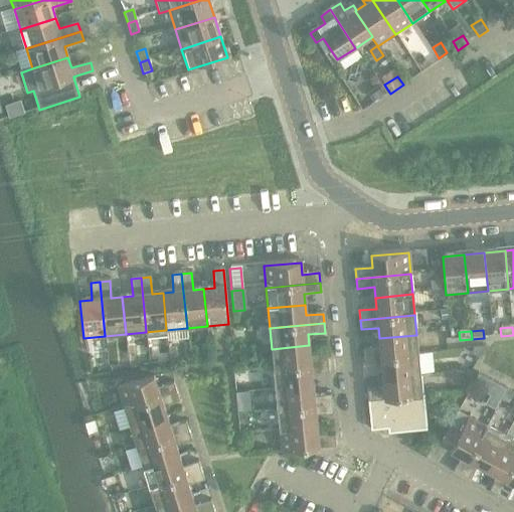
[(363,351),(364,360),(418,355),(416,335),(379,338),(380,349),(363,351)]
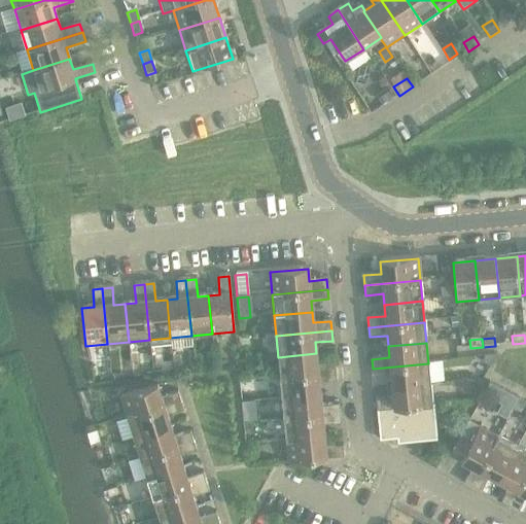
[(316,353),(278,357),(280,379),(336,373),(335,363),(317,364),(316,353)]
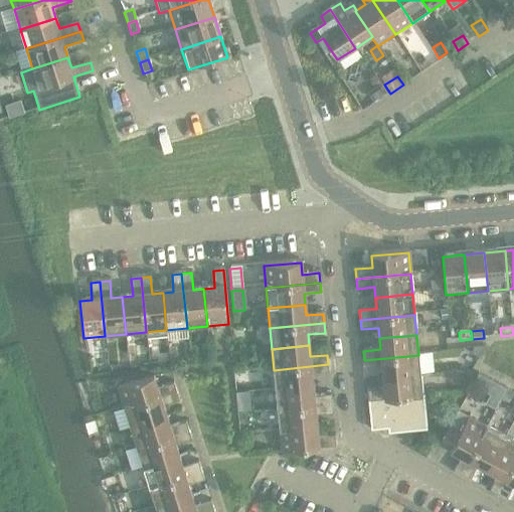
[(485,348),(469,350),(469,354),(479,360),(485,348)]
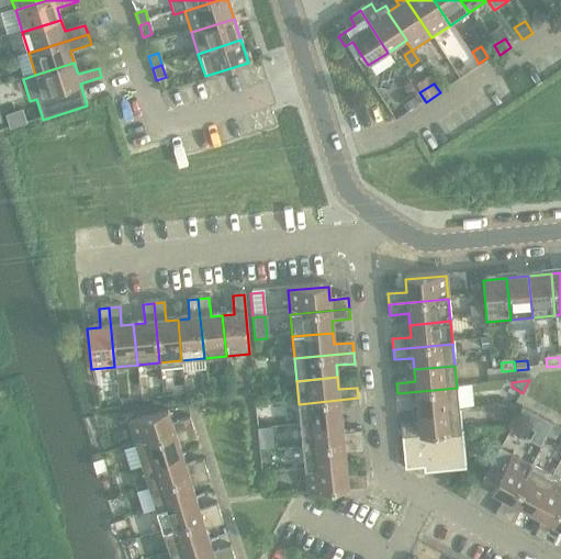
[(457,388),(397,393),(399,404),(417,402),(418,414),(459,411),(457,388)]
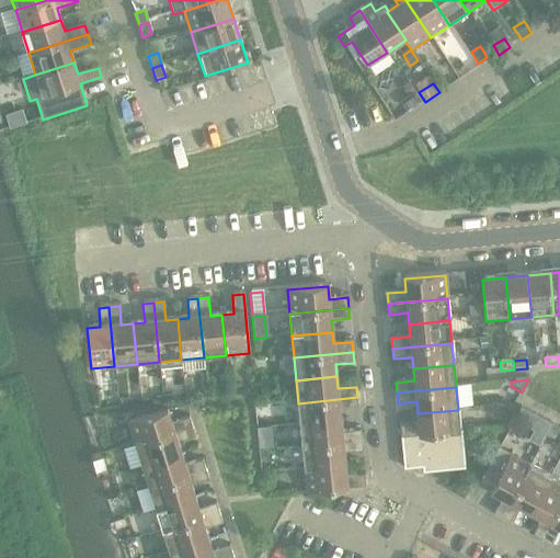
[(357,397),(298,403),(299,425),(341,421),(340,410),(358,408),(357,397)]
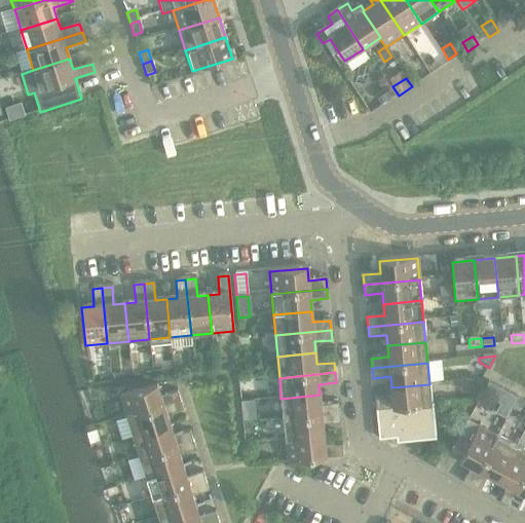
[(488,383),(482,395),(492,401),(498,388),(488,383)]
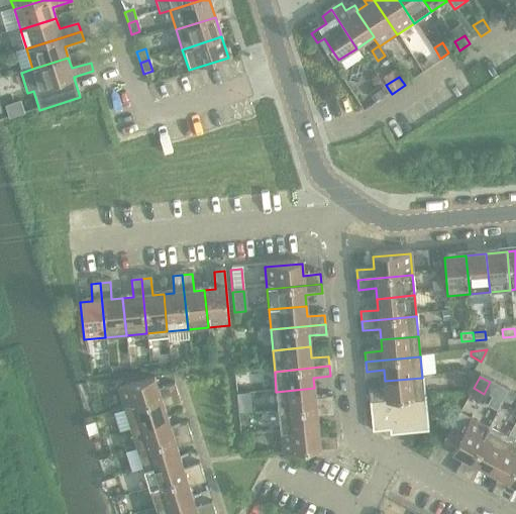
[(369,393),(370,403),(424,398),(422,378),(385,381),(386,392),(369,393)]
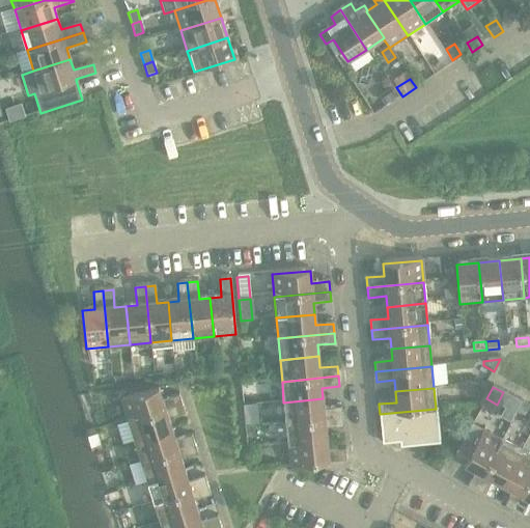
[(121,400),(129,422),(182,406),(178,396),(162,401),(159,389),(121,400)]
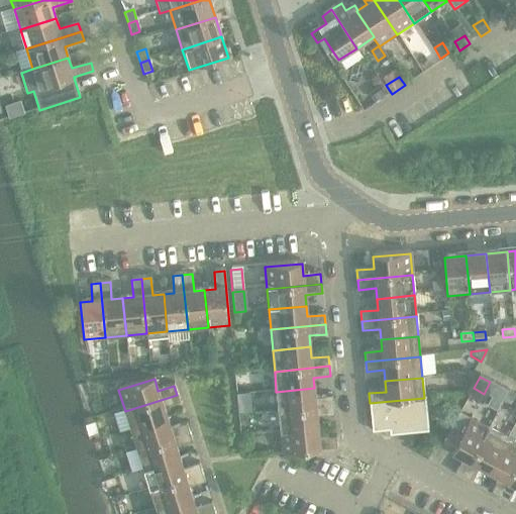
[(314,388),(276,392),(278,412),(333,407),(332,397),(315,399),(314,388)]
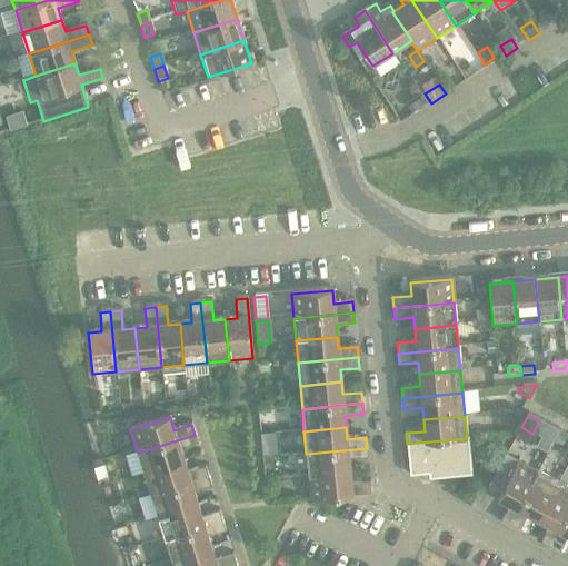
[(560,432),(555,444),(561,447),(567,436),(560,432)]
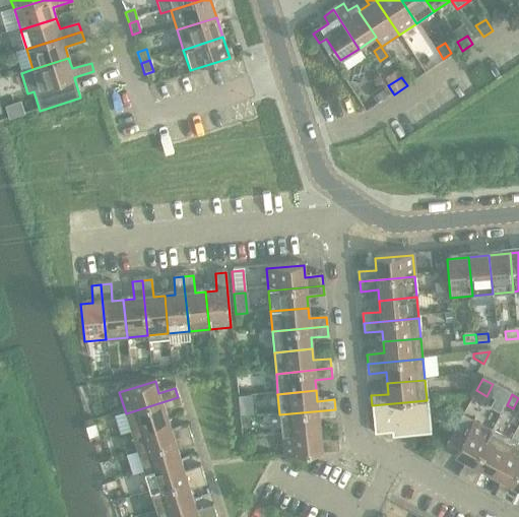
[(178,397),(126,413),(132,433),(168,422),(165,411),(181,406),(178,397)]
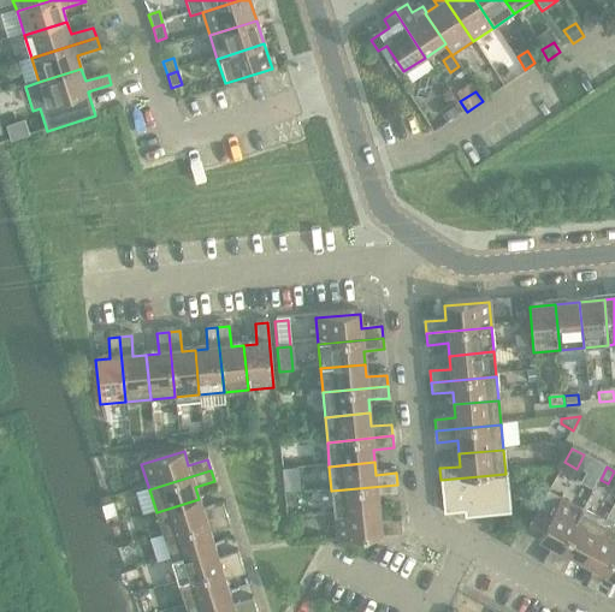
[(506,474),(441,480),(444,516),(463,515),(465,520),(510,516),(507,474),(506,474)]
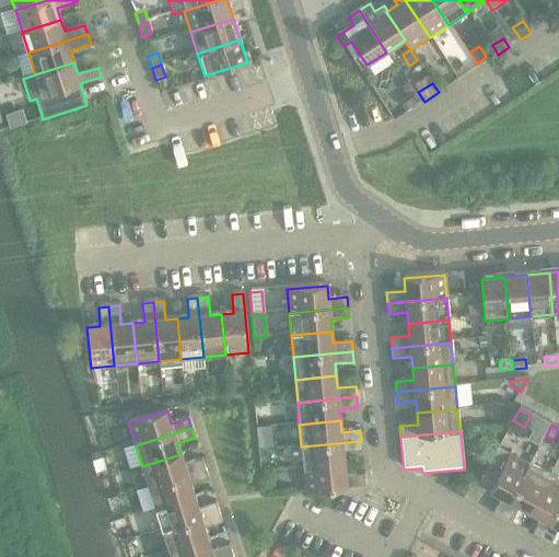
[(361,441),(301,447),(303,468),(345,465),(344,453),(362,452),(361,441)]
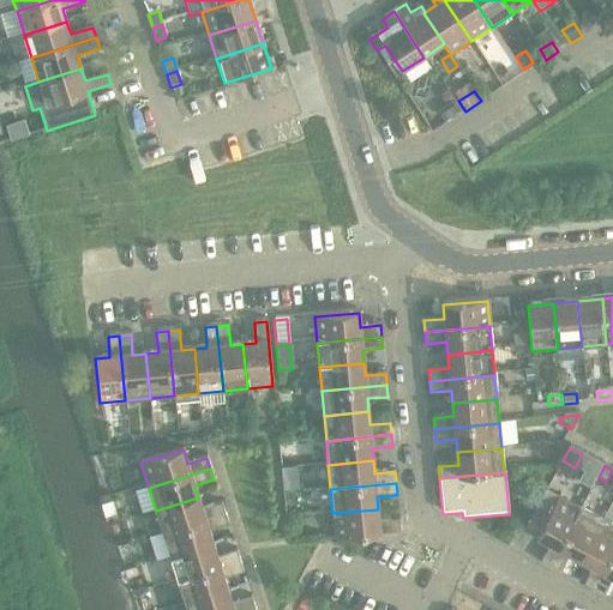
[(198,497),(156,511),(163,535),(226,515),(222,505),(203,511),(198,497)]
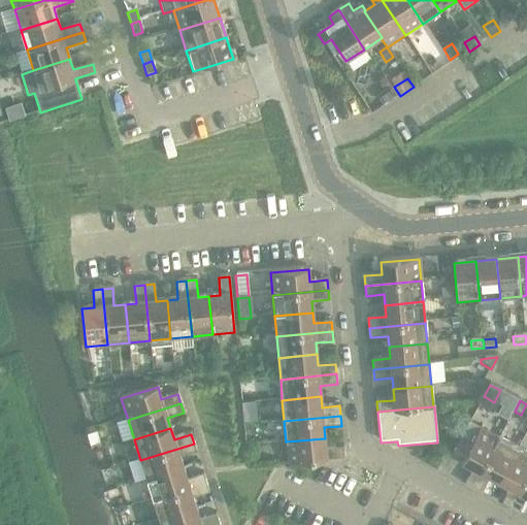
[(464,485),(473,489),(499,439),(480,429),(462,463),(472,469),(464,485)]
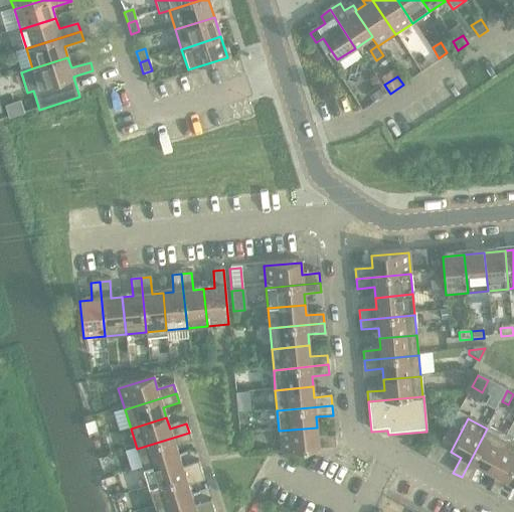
[(317,428),(279,431),(281,453),(336,448),(335,437),(318,439),(317,428)]
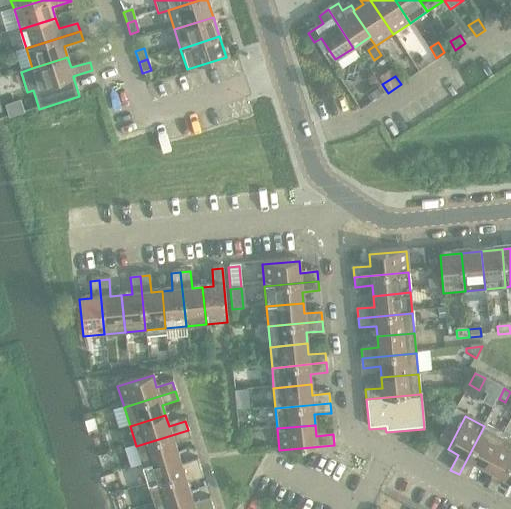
[(484,426),(459,474),(467,479),(475,464),(485,469),(502,436),(484,426)]
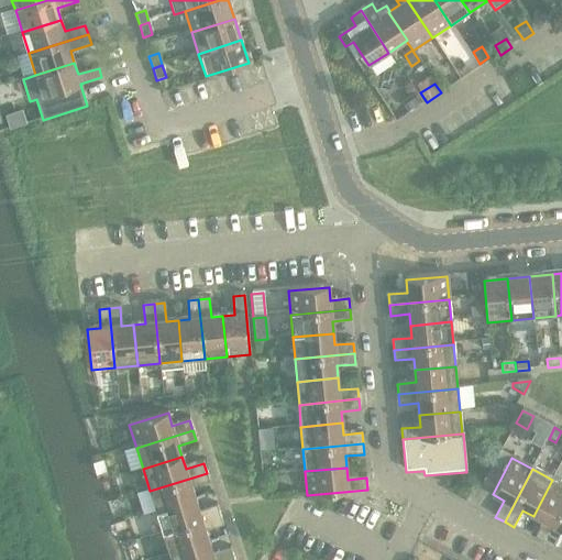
[(207,473),(150,491),(156,513),(196,501),(191,489),(209,483),(207,473)]
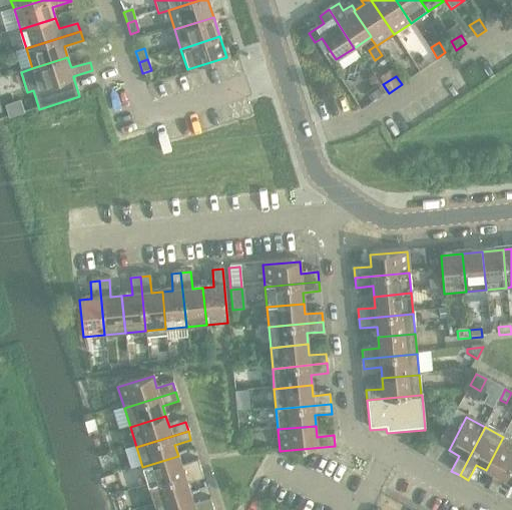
[(511,441),(503,437),(486,470),(495,475),(487,490),(496,494),(511,463),(511,441)]
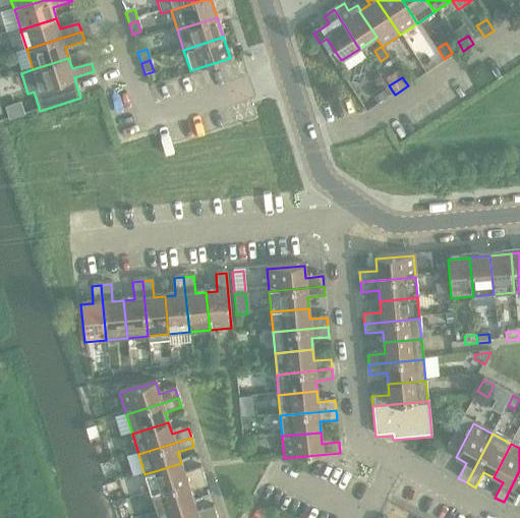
[(181,463),(145,474),(151,494),(204,477),(200,468),(184,473),(181,463)]
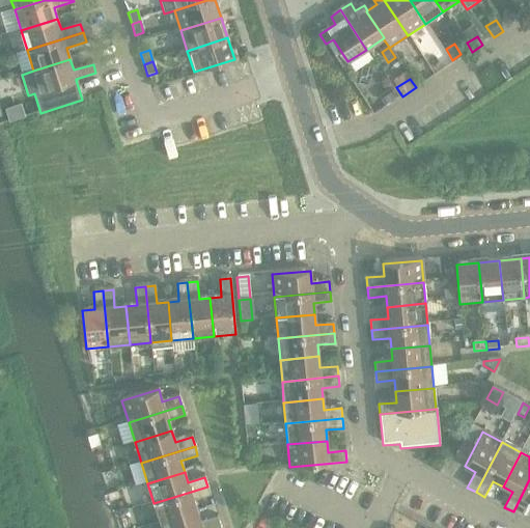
[(529,479),(513,511),(522,517),(529,501),(529,479)]
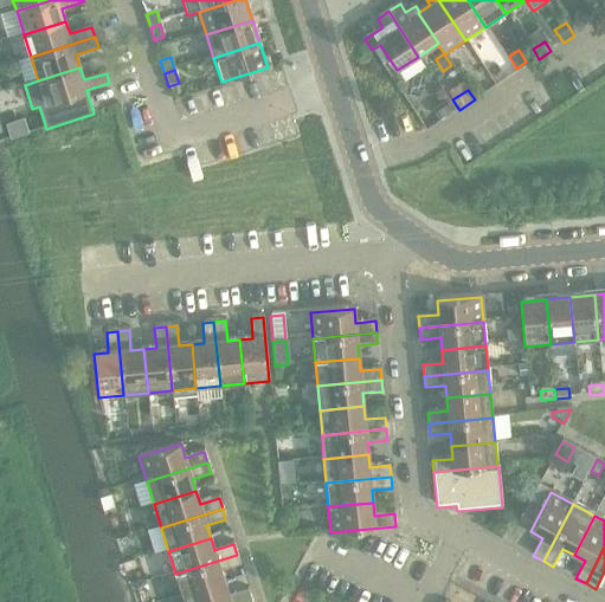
[(237,555),(175,574),(182,597),(225,584),(221,571),(240,565),(237,555)]
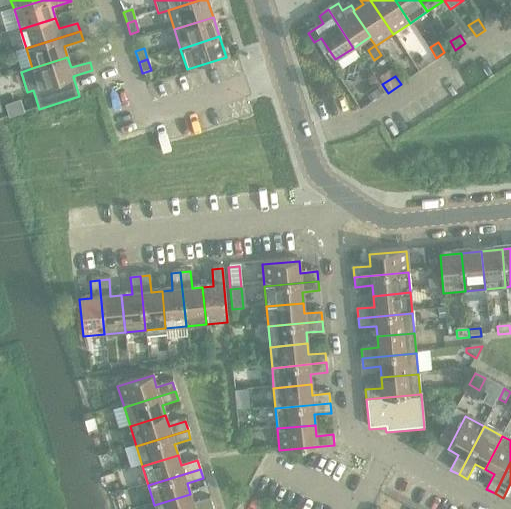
[(190,494),(154,505),(155,508),(212,508),(209,499),(193,504),(190,494)]
